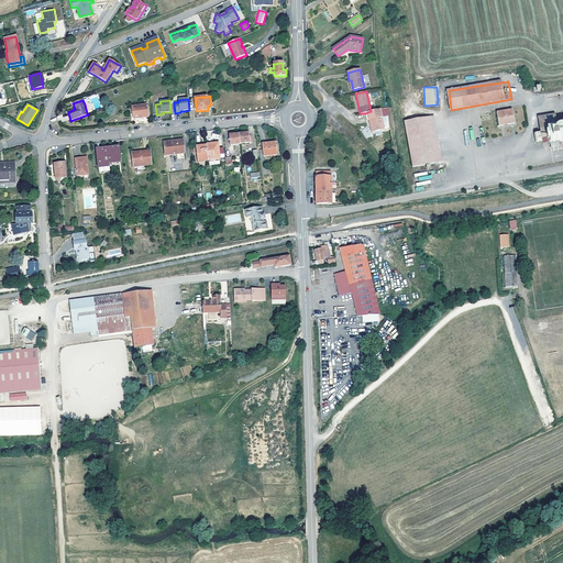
[(133,107),(132,107),(133,119),(148,118),(146,105),(133,107)]
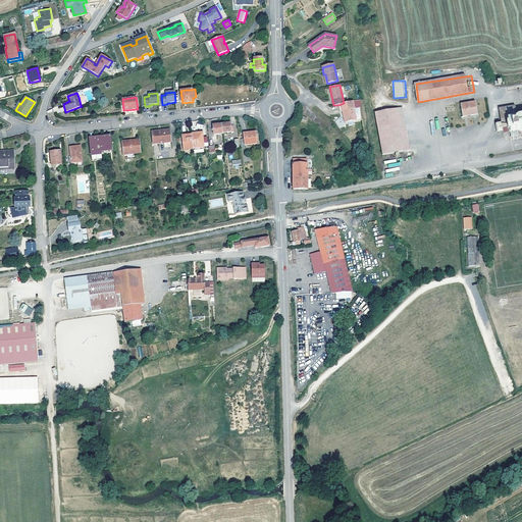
[(355,109),(354,105),(353,101),(344,103),(338,105),(338,108),(344,107),(345,111),(343,111),(345,122),(356,119),(354,109),(355,109)]
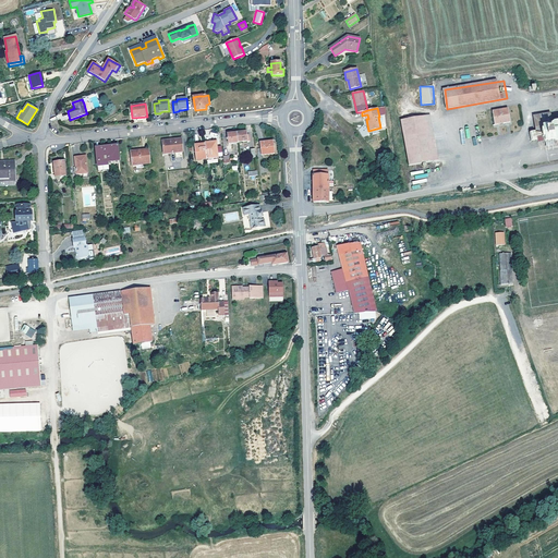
[(510,110),(494,112),(496,124),(512,122),(510,110)]
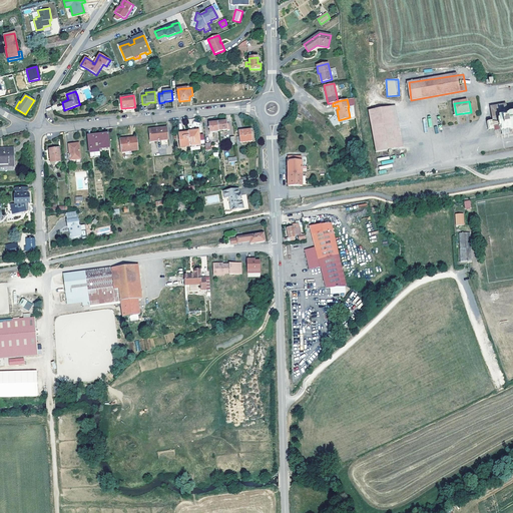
[(512,136),(512,130),(502,133),(498,112),(512,109),(512,105),(512,103),(490,107),(495,139),(512,136)]
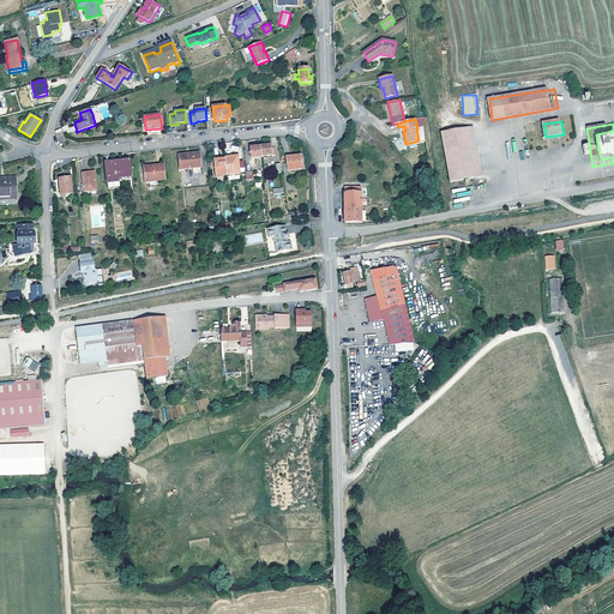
[(452,182),(474,180),(479,179),(470,128),(465,130),(444,133),(452,182)]
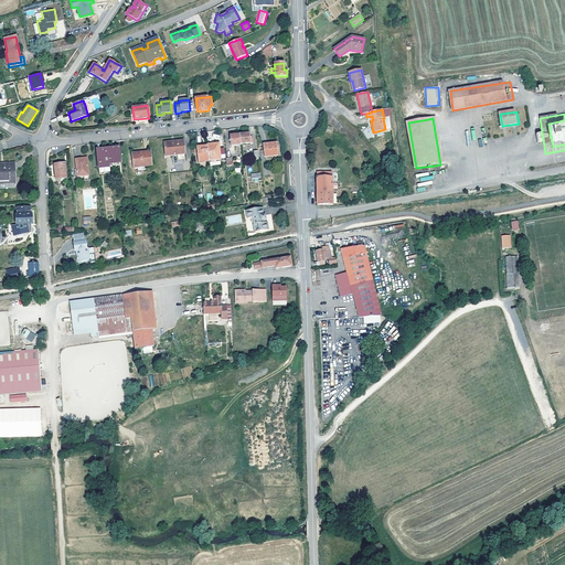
[(564,120),(548,124),(553,147),(564,144),(564,120)]
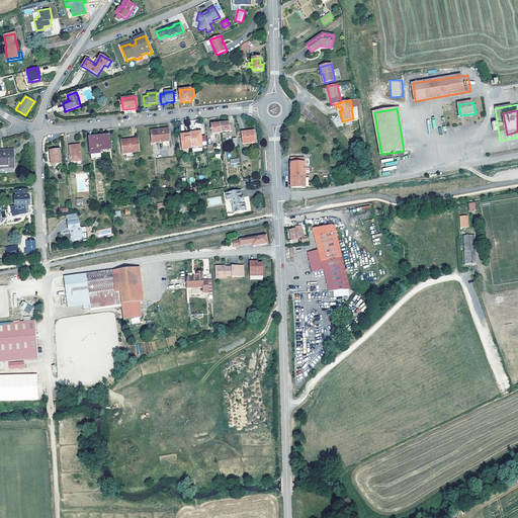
[(221,133),(220,123),(211,124),(211,128),(210,128),(210,131),(211,131),(212,135),(221,133)]
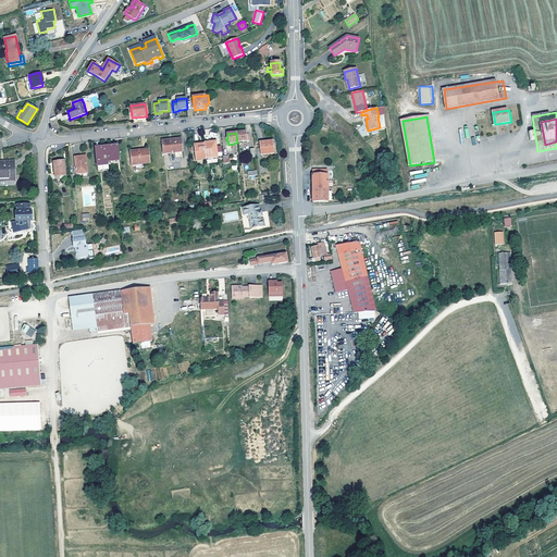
[(236,133),(237,143),(249,140),(248,135),(246,136),(246,133),(236,133)]
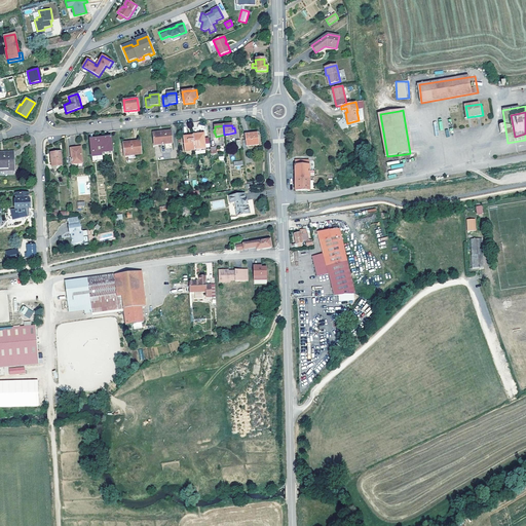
[(172,132),(153,134),(154,145),(173,144),(172,132)]
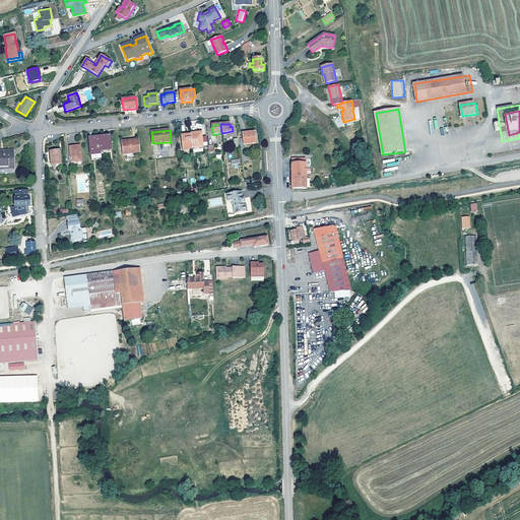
[(201,132),(191,134),(193,147),(202,146),(207,146),(207,145),(207,137),(201,138),(201,132)]
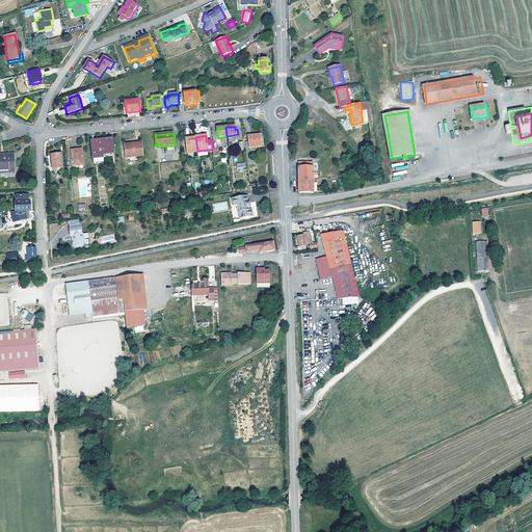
[(245,149),(248,148),(262,147),(261,135),(247,136),(248,141),(245,142),(245,149)]
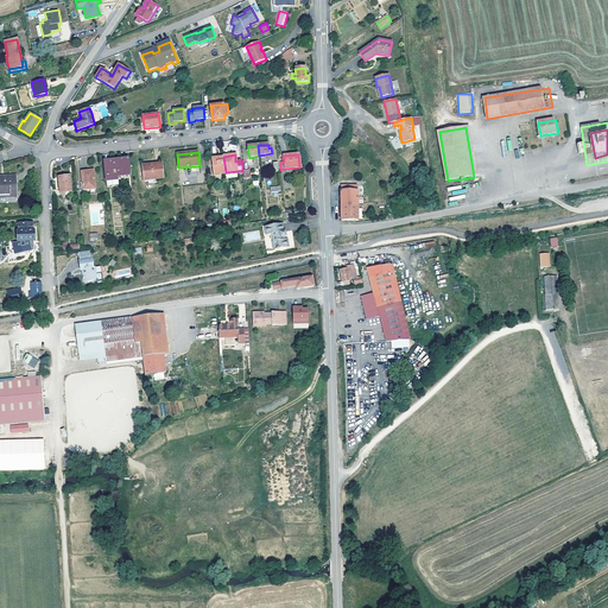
[(226,175),(226,172),(223,157),(211,158),(214,176),(226,175)]
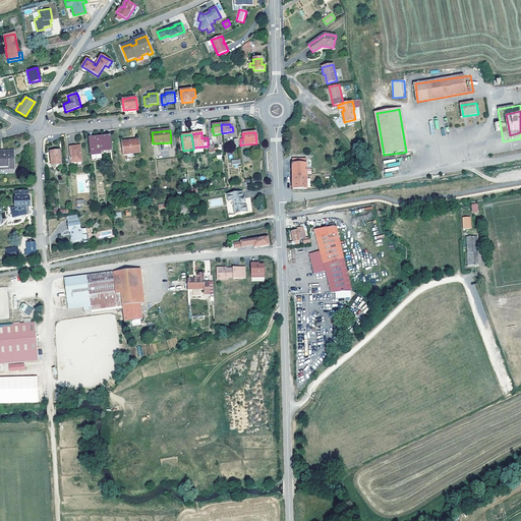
[(106,151),(106,153),(111,152),(110,136),(100,137),(101,152),(106,151)]
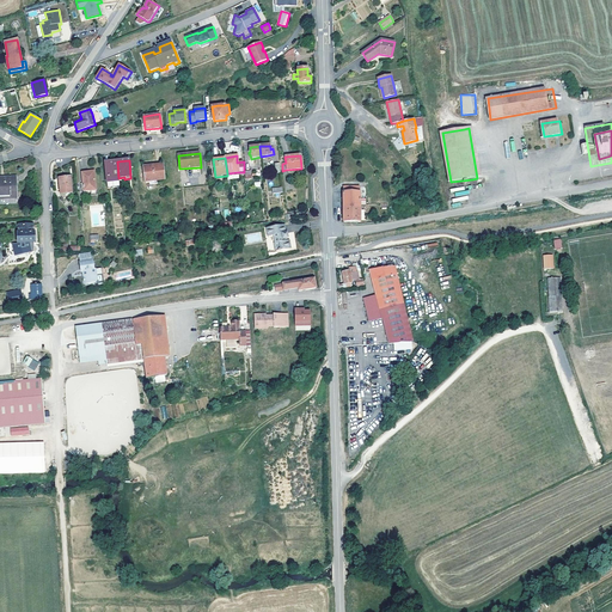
[(118,178),(117,161),(105,163),(108,189),(120,188),(120,181),(118,178)]
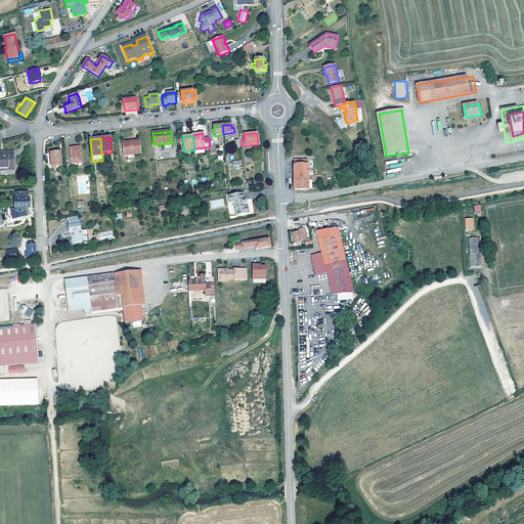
[(129,159),(135,158),(135,155),(141,154),(140,141),(125,142),(126,149),(124,149),(125,156),(128,155),(129,159)]
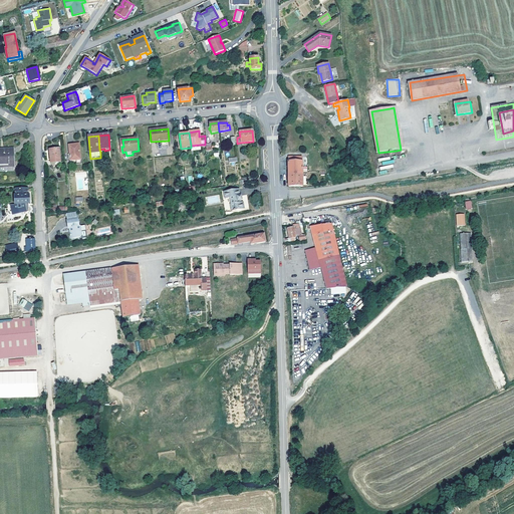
[(69,145),(69,154),(68,155),(68,159),(70,158),(70,161),(75,160),(80,160),(79,144),(69,145)]
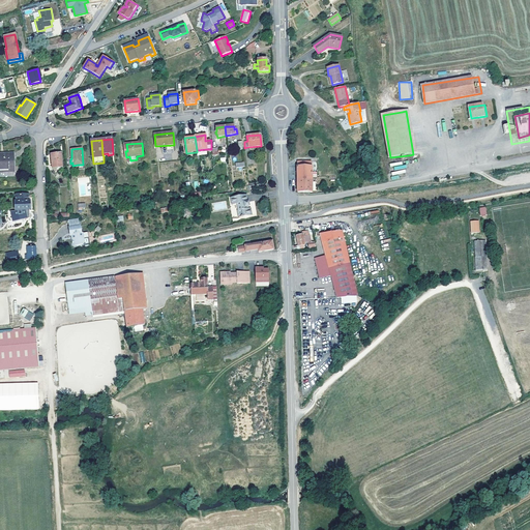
[(0,172),(15,172),(15,153),(10,153),(0,153),(0,172)]
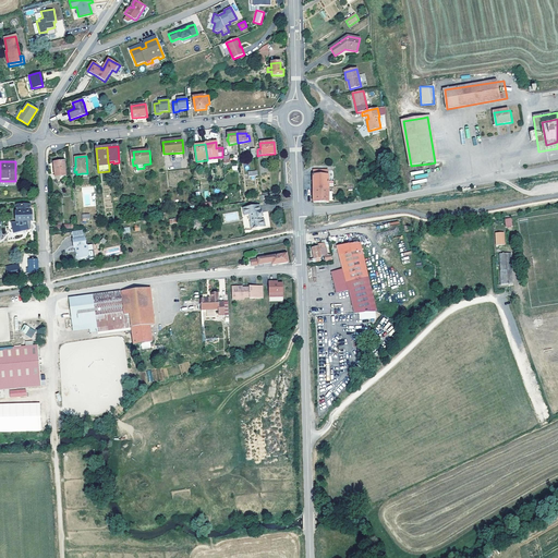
[(56,181),(65,180),(64,161),(53,162),(56,181)]
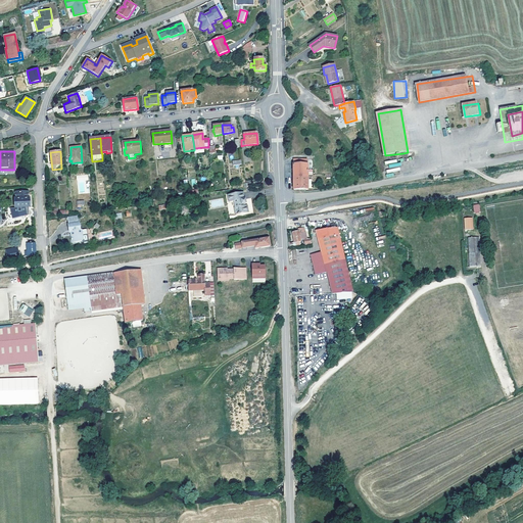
[(293,160),(293,178),(307,178),(307,175),(307,160),(293,160)]
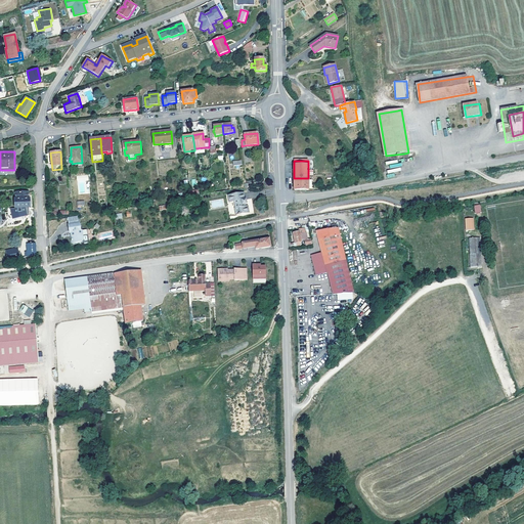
[(308,190),(308,178),(294,178),(295,190),(308,190)]
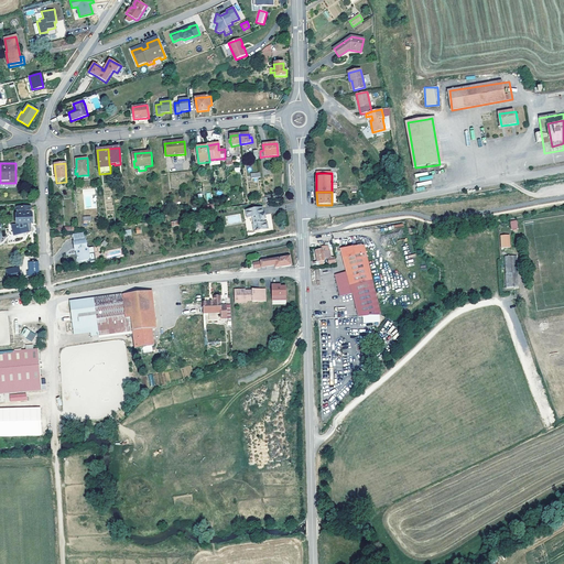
[(31,209),(31,207),(17,207),(17,213),(18,215),(17,215),(17,224),(18,224),(26,224),(32,224),(32,214),(31,214),(31,209)]
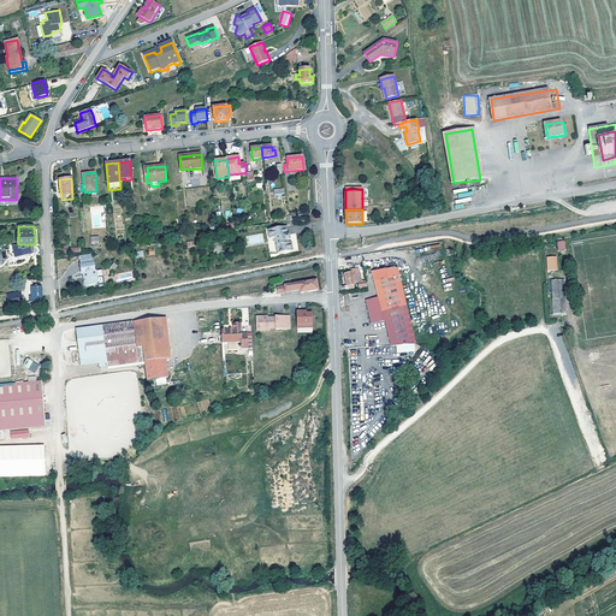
[(290,240),(289,235),(288,235),(286,227),(268,230),(270,238),(276,237),(277,246),(278,253),(292,250),(291,243),(289,243),(289,241),(290,240)]
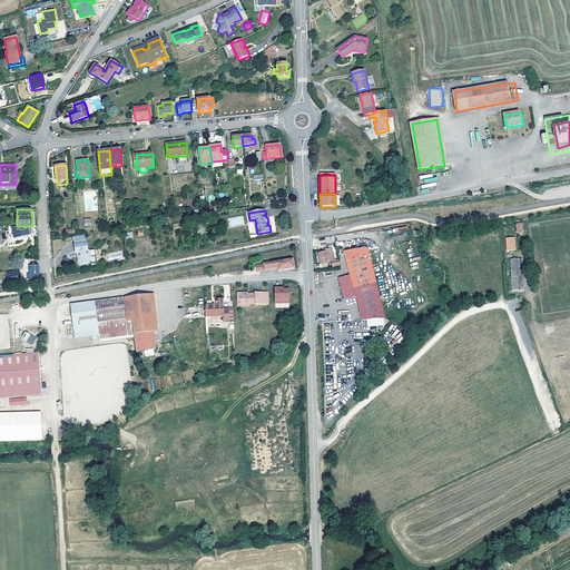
[(85,235),(74,236),(76,245),(75,245),(76,253),(78,253),(79,257),(78,257),(78,263),(80,264),(89,263),(89,265),(96,264),(95,256),(90,257),(89,253),(89,251),(88,252),(87,243),(86,243),(85,235)]
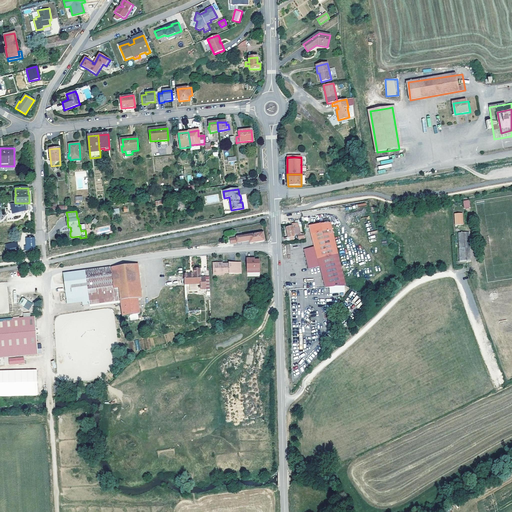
[(464,225),(463,214),(456,215),(457,226),(464,225)]
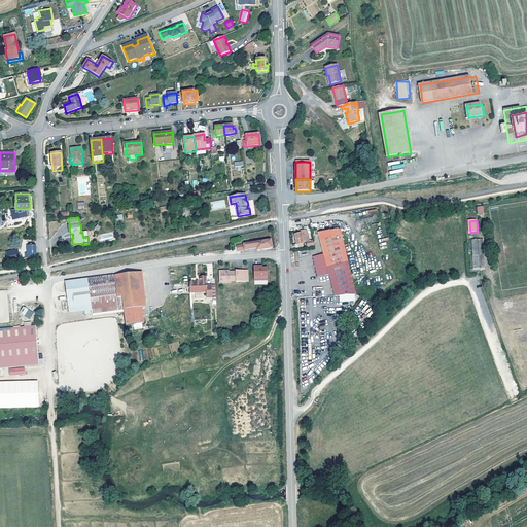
[(336,296),(355,294),(339,230),(320,233),(325,255),(314,258),(318,277),(330,275),(336,296)]
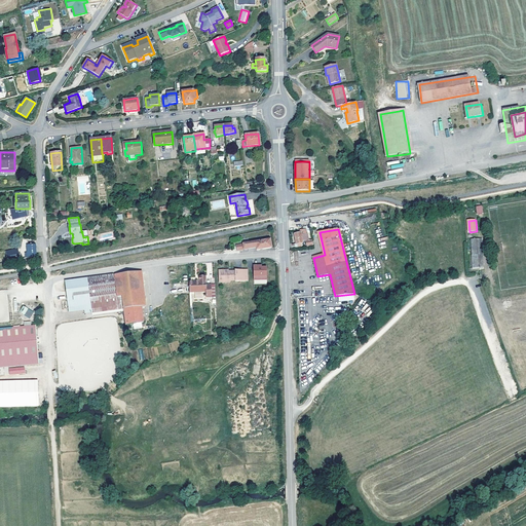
[(299,233),(298,231),(296,232),(296,234),(295,234),(296,245),(297,243),(298,247),(302,246),(302,243),(302,241),(305,241),(306,247),(313,246),(312,240),(308,241),(307,235),(301,236),(300,233),(299,233)]
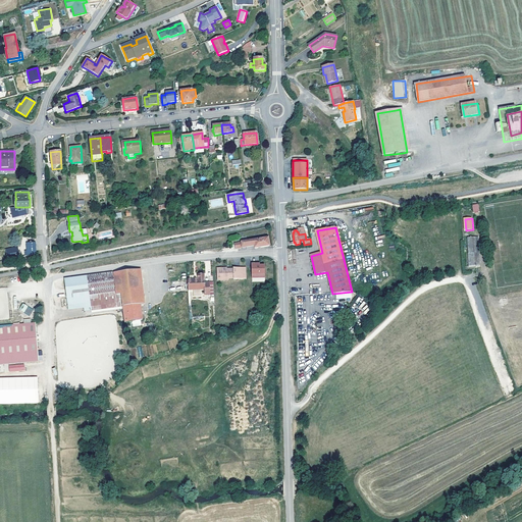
[(469,266),(480,265),(478,237),(467,238),(469,266)]
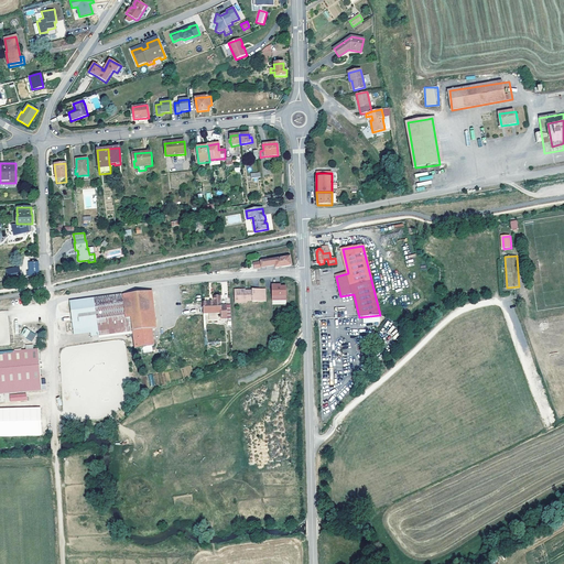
[(288,268),(288,267),(291,266),(290,257),(260,262),(253,263),(253,266),(250,266),(251,271),(259,270),(261,270),(272,268),(272,271),(288,268)]
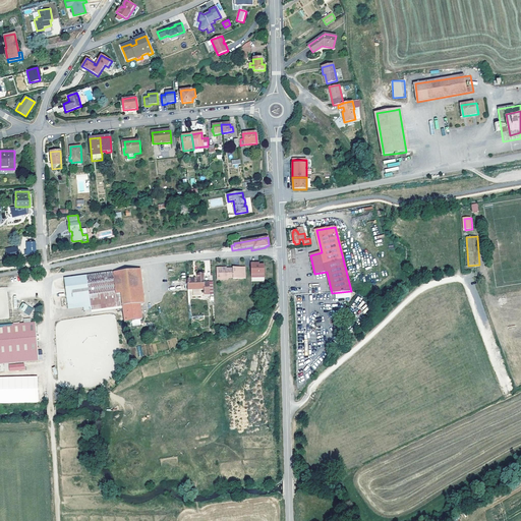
[(8,259),(19,256),(17,246),(6,249),(8,259)]
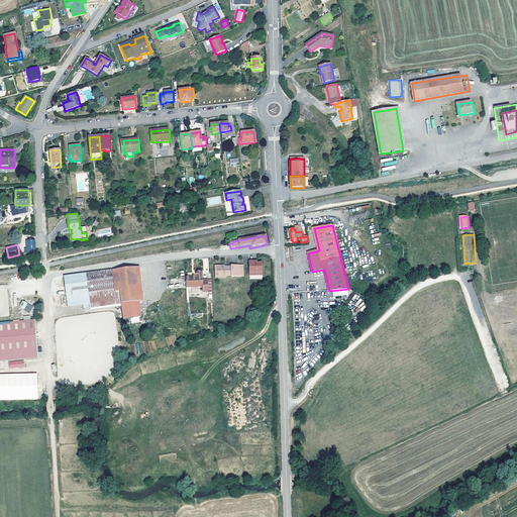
[(243,265),(238,265),(231,266),(231,267),(225,267),(225,266),(214,266),(215,278),(218,278),(225,278),(227,276),(231,276),(231,277),(238,277),(243,276),(243,265)]
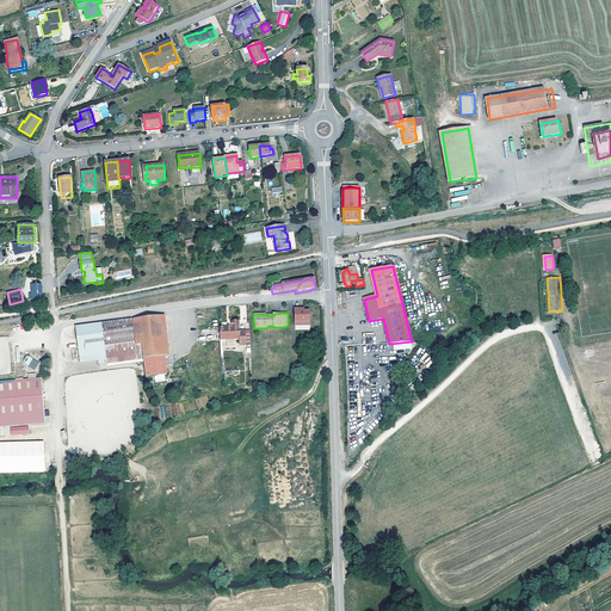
[(303,313),(294,313),(295,328),(310,328),(310,314),(303,314),(303,313)]
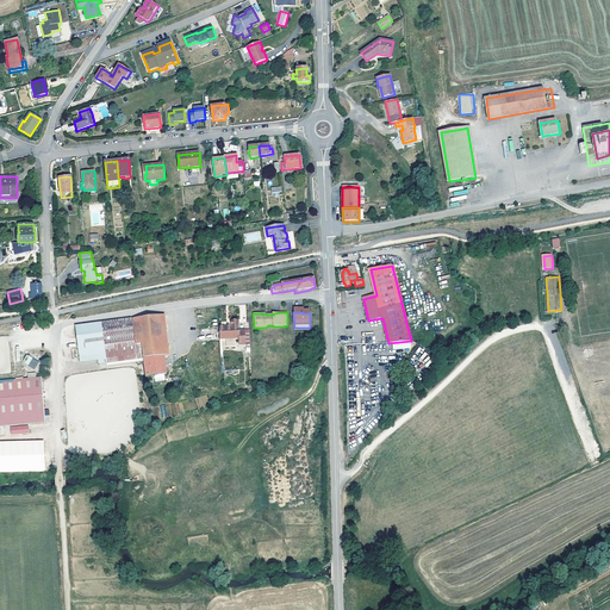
[(166,381),(165,377),(165,374),(167,374),(165,356),(168,356),(163,315),(75,325),(76,338),(79,353),(105,349),(107,362),(144,358),(144,361),(147,378),(154,377),(155,379),(155,383),(166,381)]
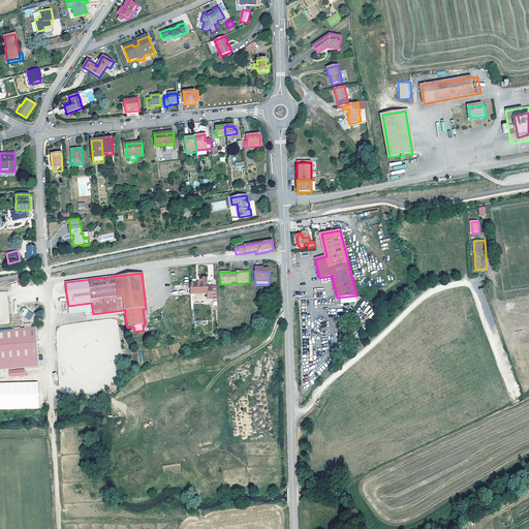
[(200,284),(190,285),(191,296),(207,294),(208,301),(213,301),(212,287),(207,288),(207,279),(200,279),(200,284)]
